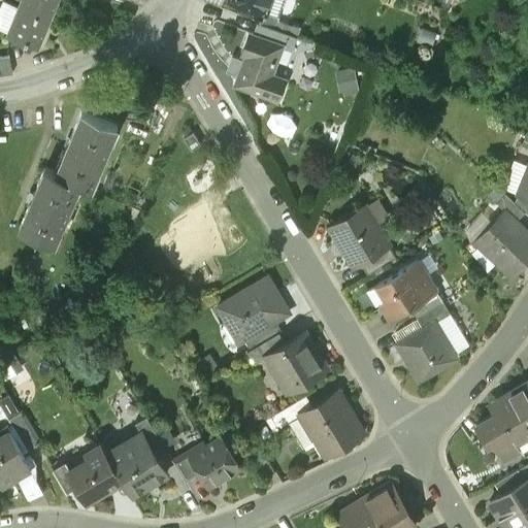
[(22,0),(20,7),(48,20),(56,0),(22,0)]
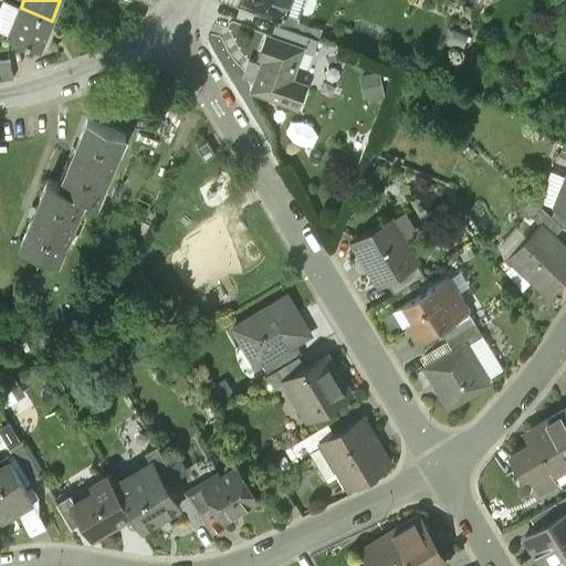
[(249,0),(285,13),(290,0),(249,0)]
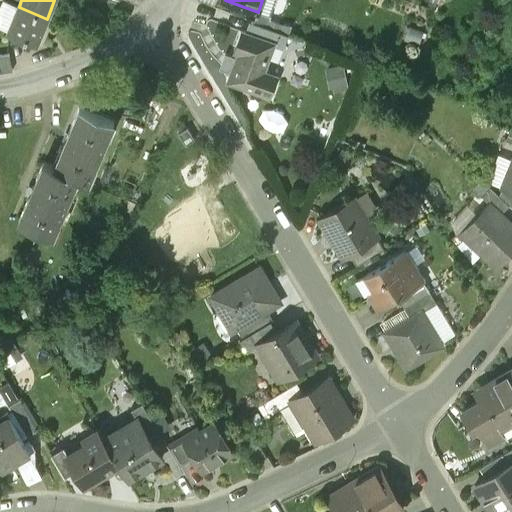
[(8,34),(36,46),(47,19),(19,7),(8,34)]
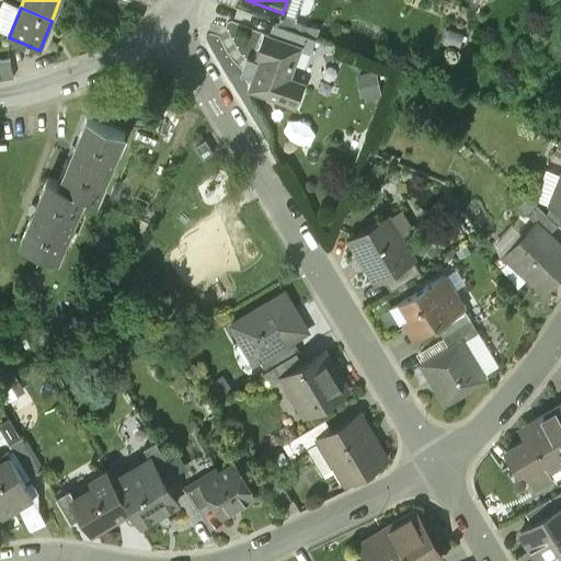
[(275,24),(271,37),(295,46),(308,50),(313,38),(275,24)]
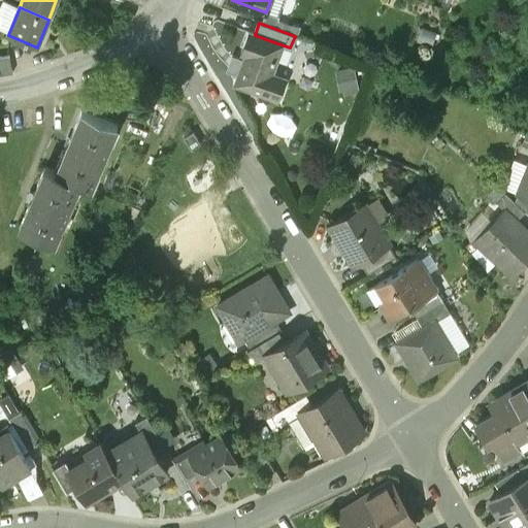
[(248,55),(236,85),(279,100),(287,80),(271,74),(275,62),(273,62),(274,60),(272,59),(277,43),(255,35),(249,32),(241,53),(248,55)]
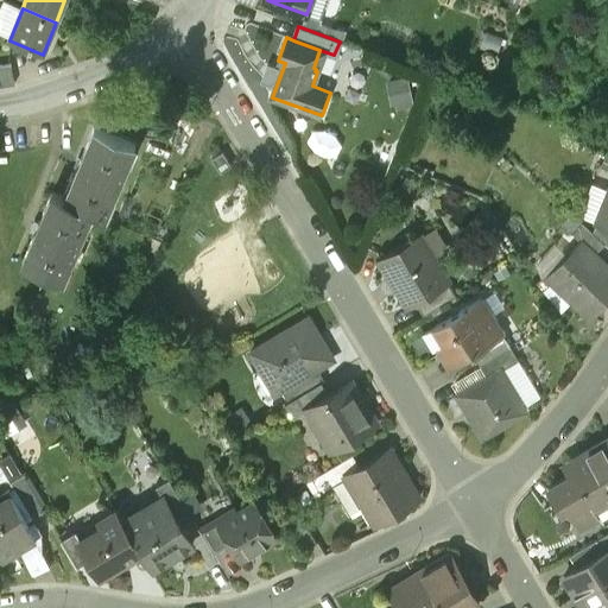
[(0,68),(0,89),(14,87),(11,65),(0,68)]
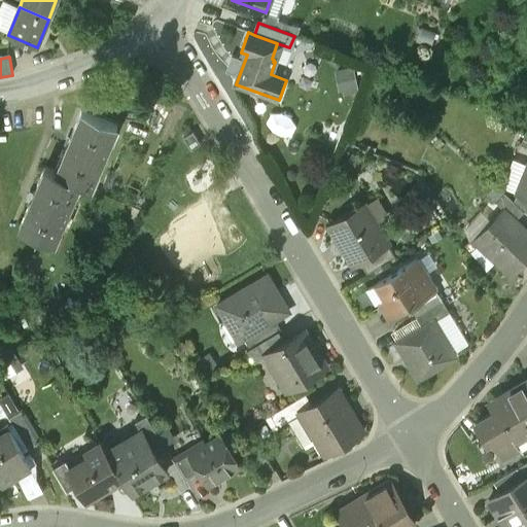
[(115,127),(82,113),(72,139),(70,138),(66,148),(67,149),(57,175),(79,184),(90,188),(96,174),(97,175),(111,142),(109,141),(115,127)]
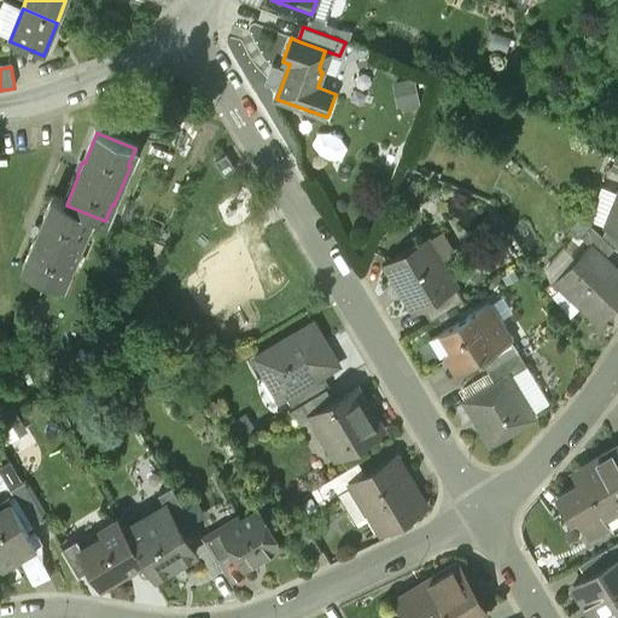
[(93,216),(66,205),(52,199),(41,228),(40,227),(34,240),(35,240),(23,269),(63,286),(70,269),(71,270),(87,233),(86,232),(93,216)]
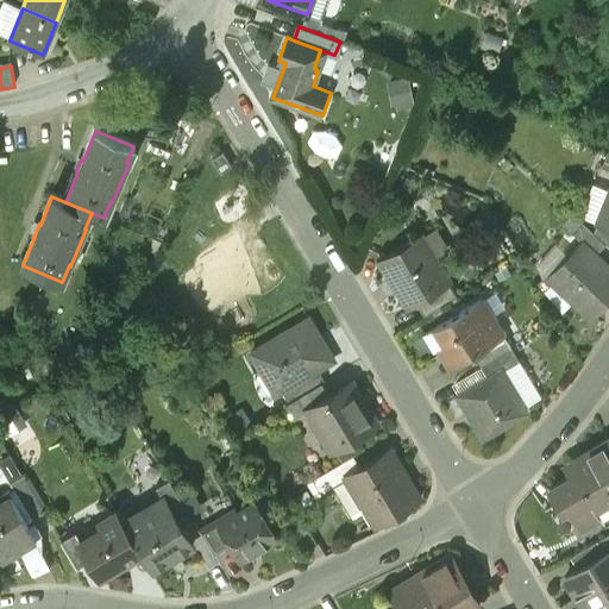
[(582,243),(595,256),(606,245),(583,224),(572,234),(582,243)]
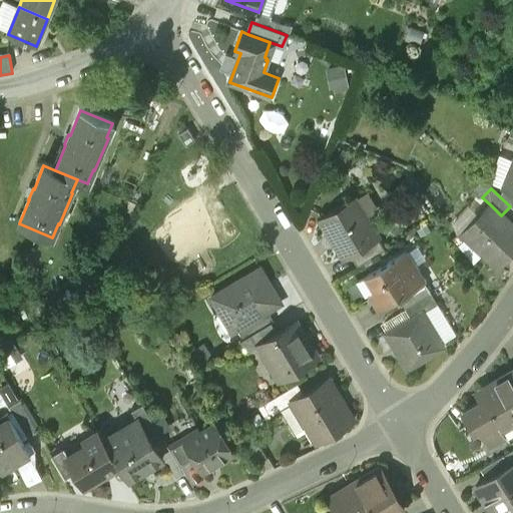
[(321,219),(344,259),(350,254),(378,237),(355,198),(321,219)]
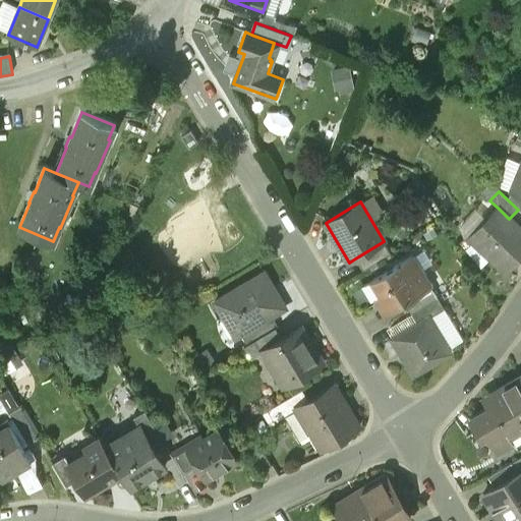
[(505,274),(520,256),(520,230),(509,219),(498,208),(468,237),(473,242),(466,248),(481,268),(490,259),(505,274)]
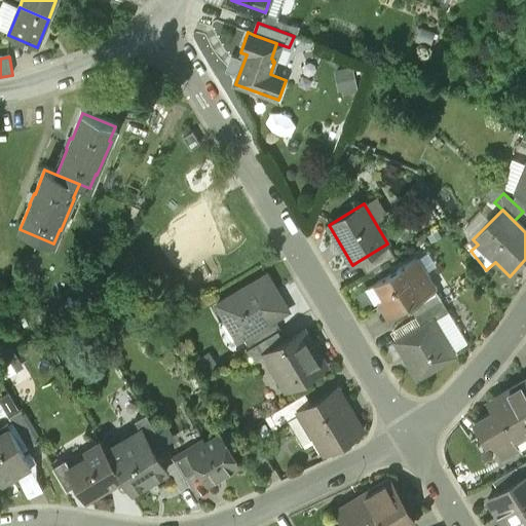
[(395,256),(387,243),(359,261),(366,273),(395,256)]
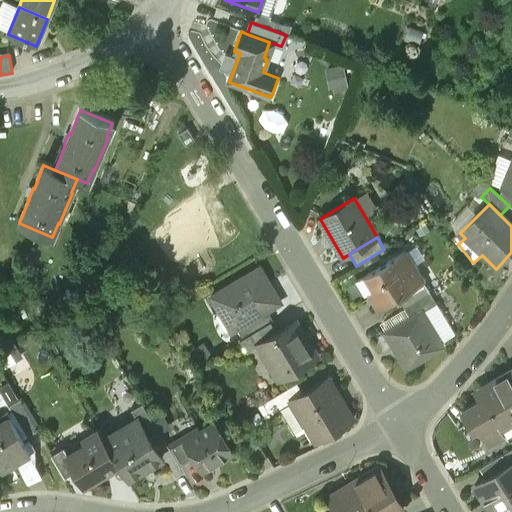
[(398,296),(398,297),(424,282),(425,281),(415,265),(413,266),(404,252),(364,276),(372,291),(367,294),(376,309),(398,296)]
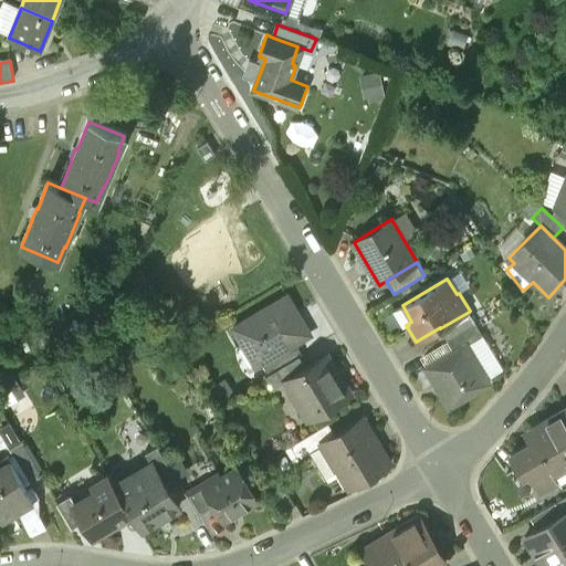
[(248,344),(260,365),(261,364),(295,344),(300,341),(287,320),(297,314),(287,297),(233,329),(243,346),(248,344)]
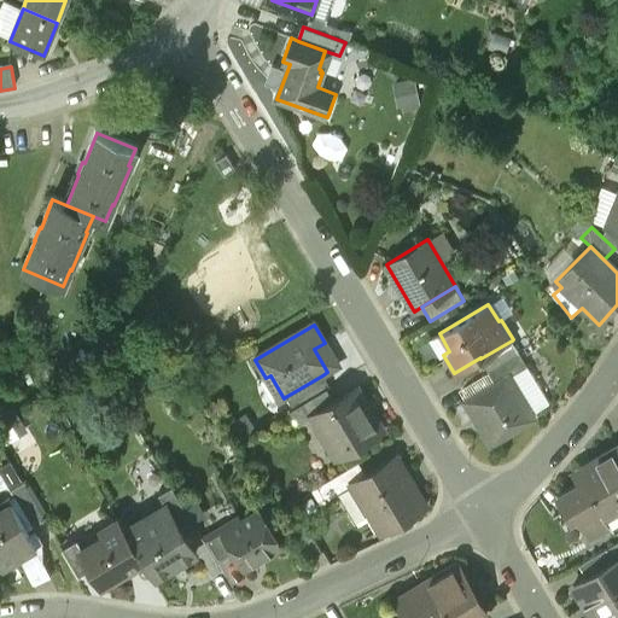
[(481,359),(489,372),(519,354),(512,340),(481,359)]
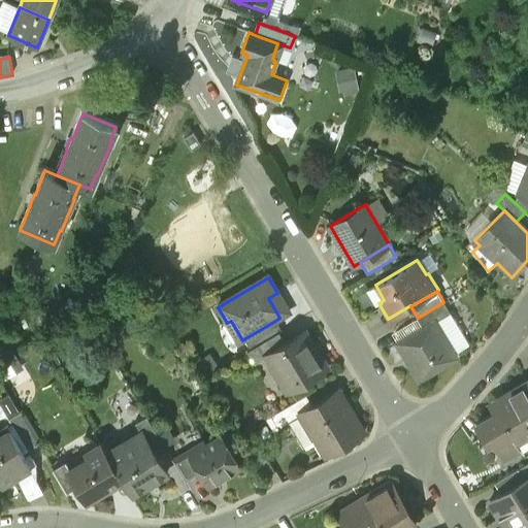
[(424,328),(434,322),(450,312),(443,302),(418,318),(424,328)]
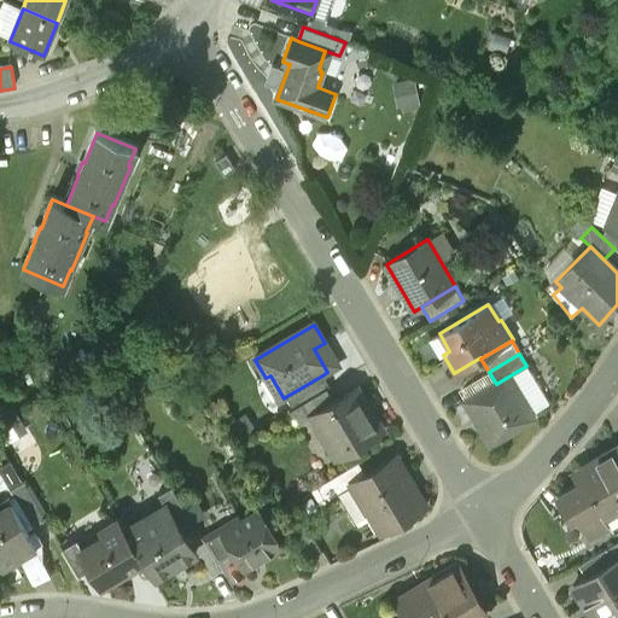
[(322,375),(285,397),(293,410),(327,390),(331,388),(322,375)]
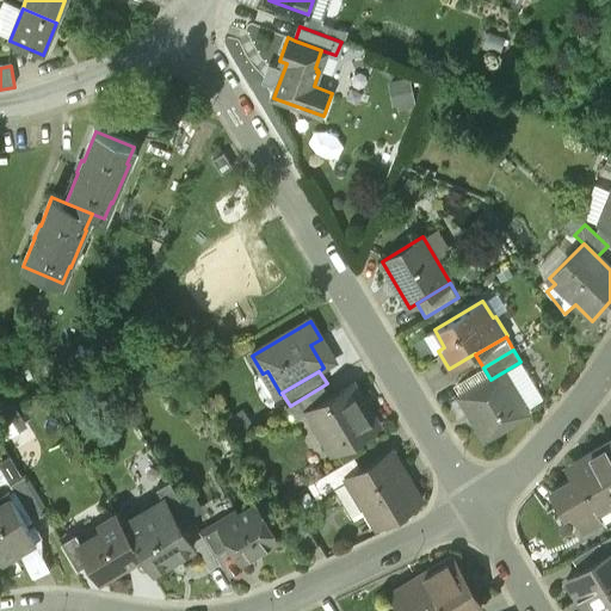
[(486,439),(528,414),(503,372),(491,380),(461,397),(486,439)]
